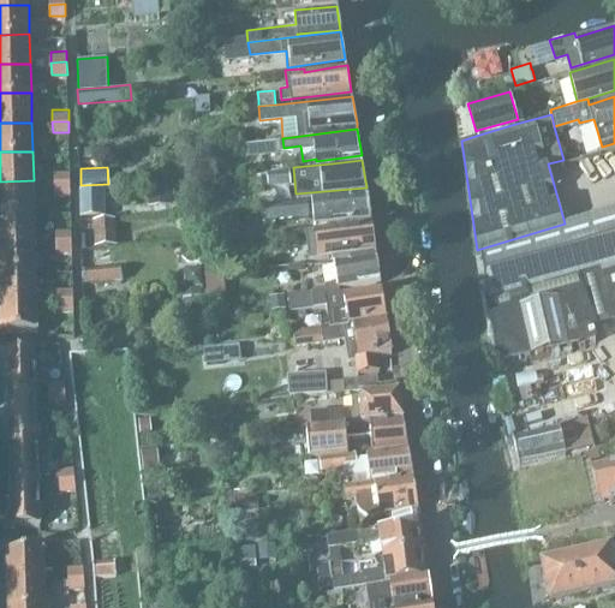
[(54,182),(70,180),(70,168),(54,170),(54,182)]
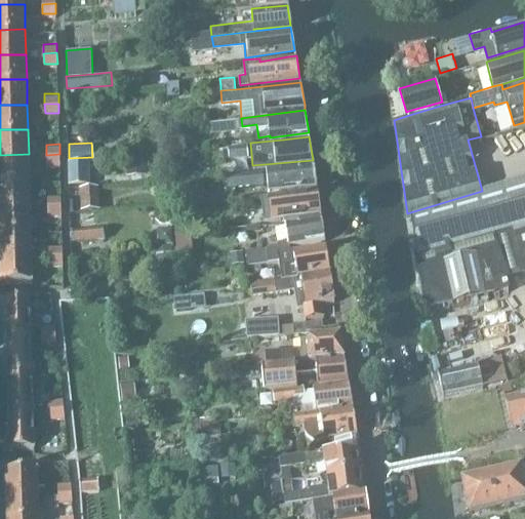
[(248,154),(247,144),(228,145),(229,155),(248,154)]
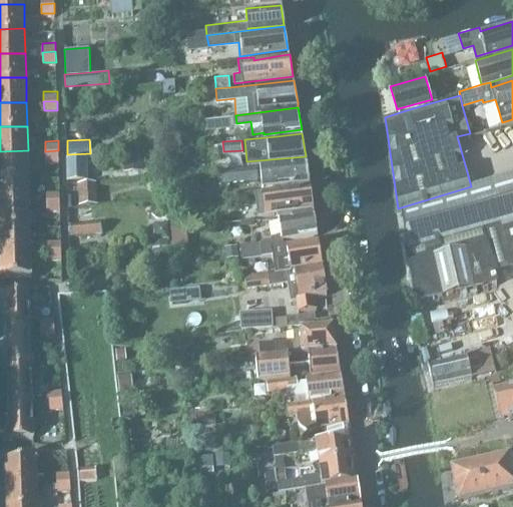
[(28,150),(0,151),(0,175),(29,175),(28,150)]
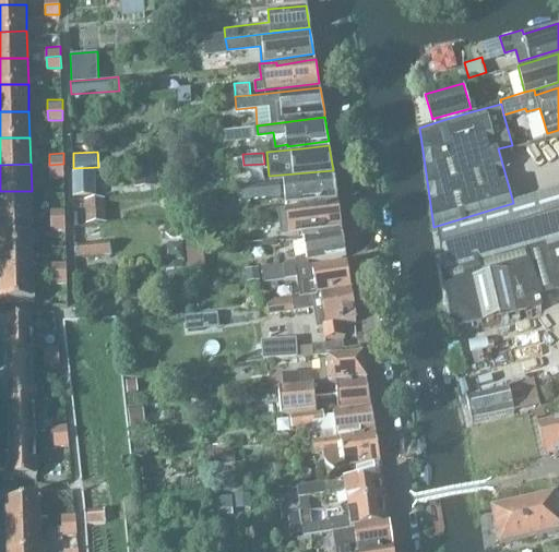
[(63,174),(63,164),(49,165),(49,175),(63,174)]
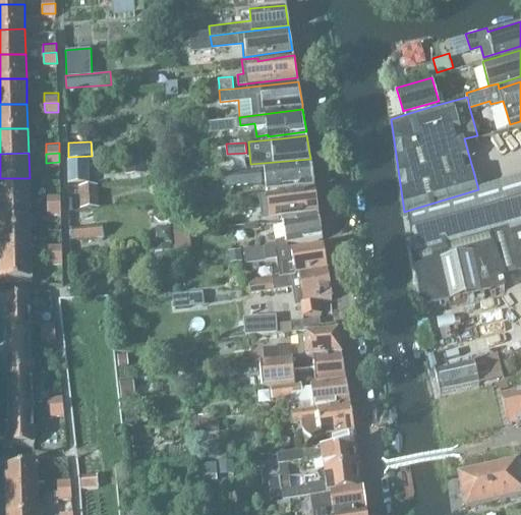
[(142,154),(125,155),(126,171),(143,170),(142,154)]
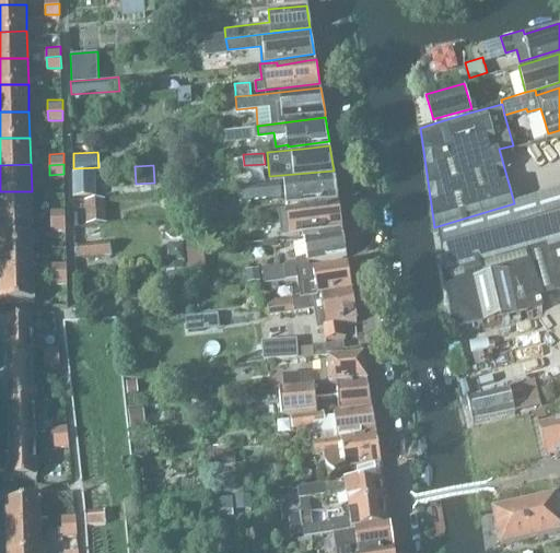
[(94,169),(73,169),(74,193),(95,193),(94,169)]
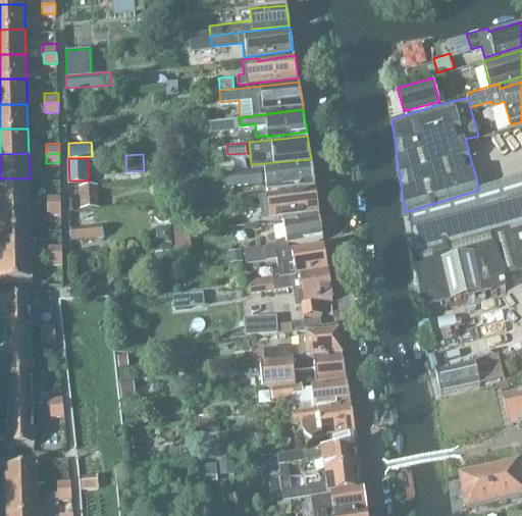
[(225,183),(233,183),(267,179),(267,188),(307,185),(315,184),(312,162),(304,163),(265,167),(224,170),(225,183)]
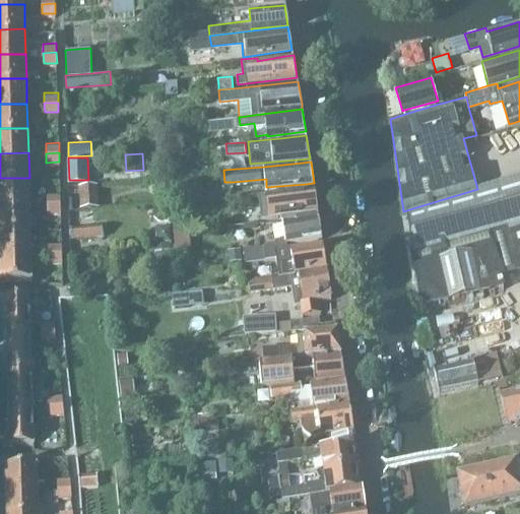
[(0,178),(0,203),(29,202),(29,178),(0,178)]
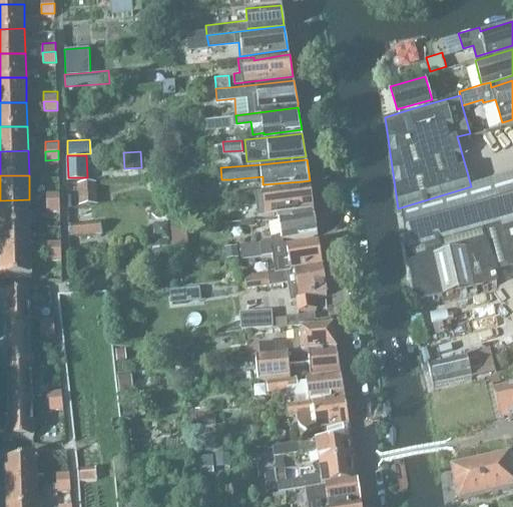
[(77,181),(79,202),(90,201),(89,192),(96,192),(95,180),(77,181)]
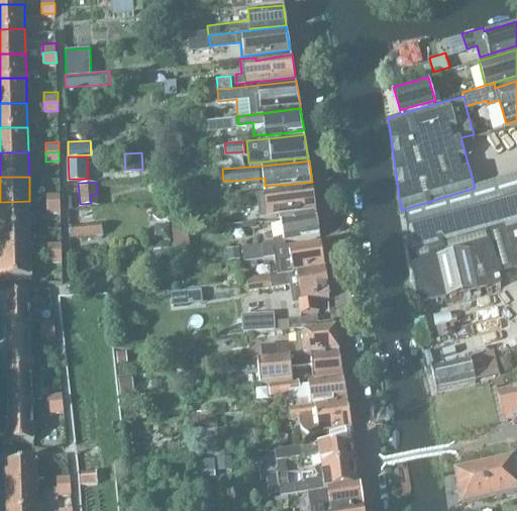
[(277,190),(255,191),(259,214),(280,213),(308,210),(316,209),(312,185),(277,190)]
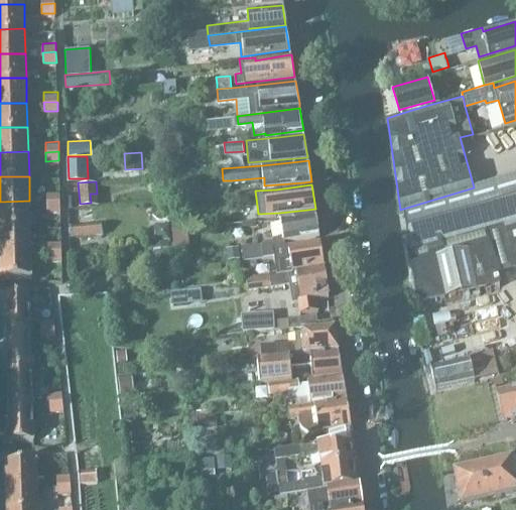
[(60,190),(45,190),(45,200),(60,200),(60,190)]
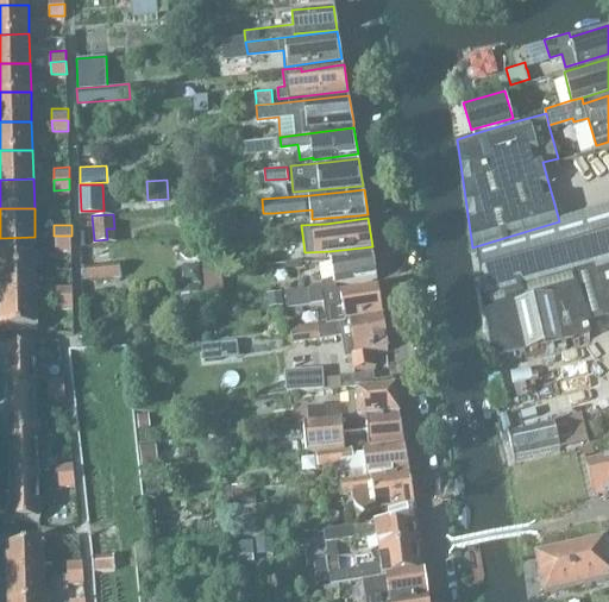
[(71,236),(54,236),(54,248),(71,248),(71,236)]
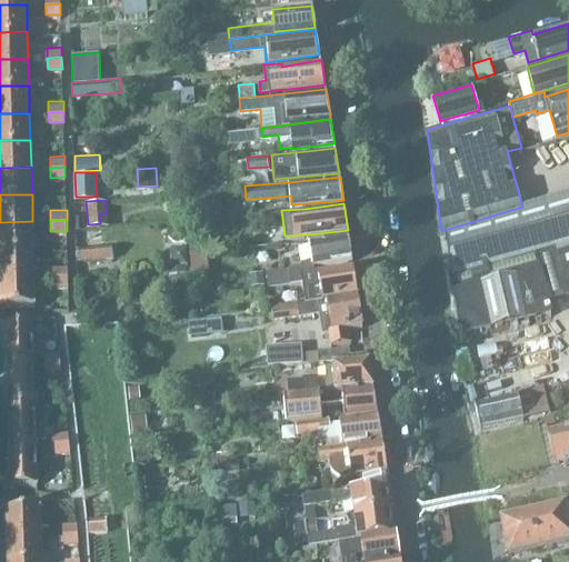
[(0,249),(33,249),(32,221),(0,222),(0,249)]
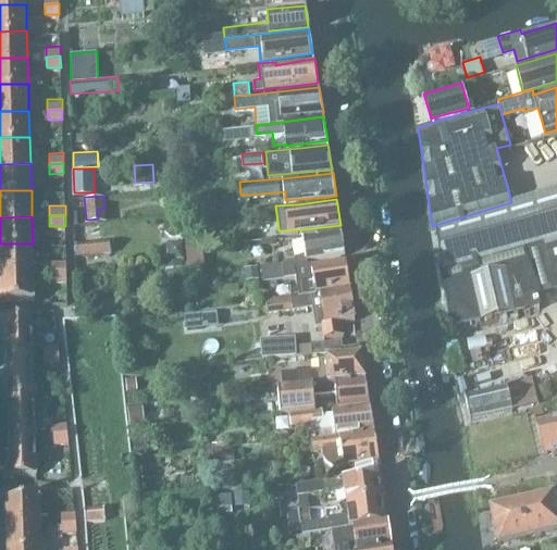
[(300,258),(260,263),(262,278),(284,275),(296,273),(295,263),(308,261),(308,258),(345,251),(341,228),(302,235),(302,239),(305,252),(300,252),(300,258)]
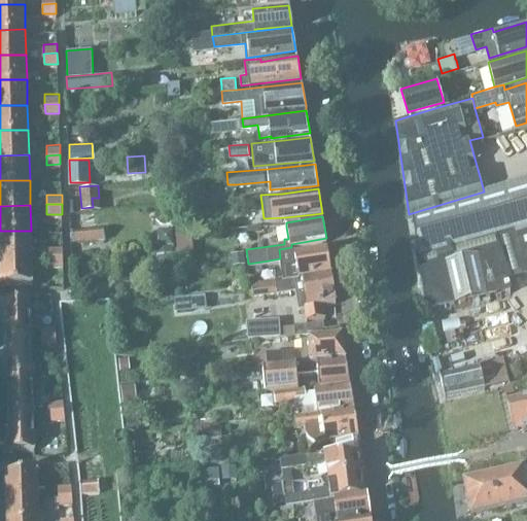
[(74,239),(82,238),(104,236),(103,224),(73,228),(74,239)]
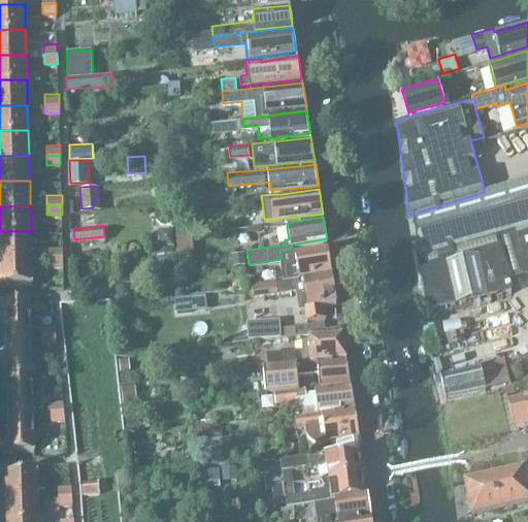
[(527,227),(518,231),(527,267),(527,227)]
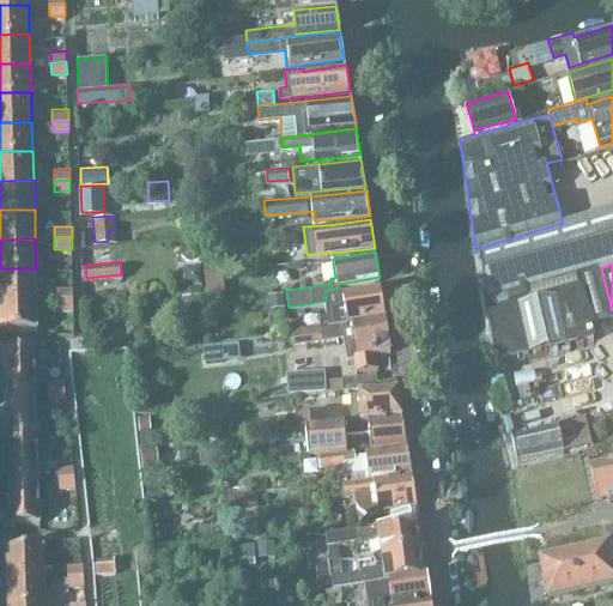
[(0,268),(0,298),(37,297),(36,268),(0,268)]
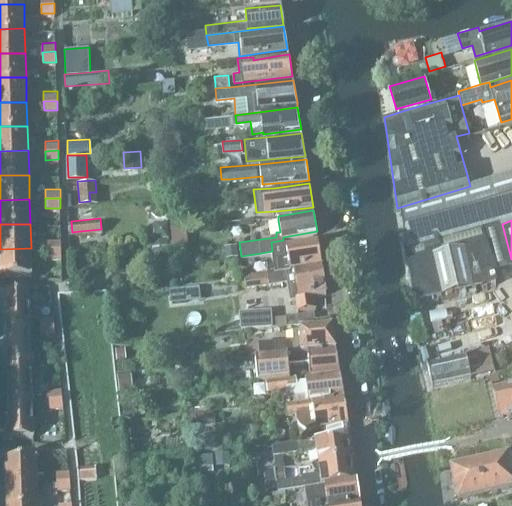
[(47,238),(47,247),(61,247),(61,237),(47,238)]
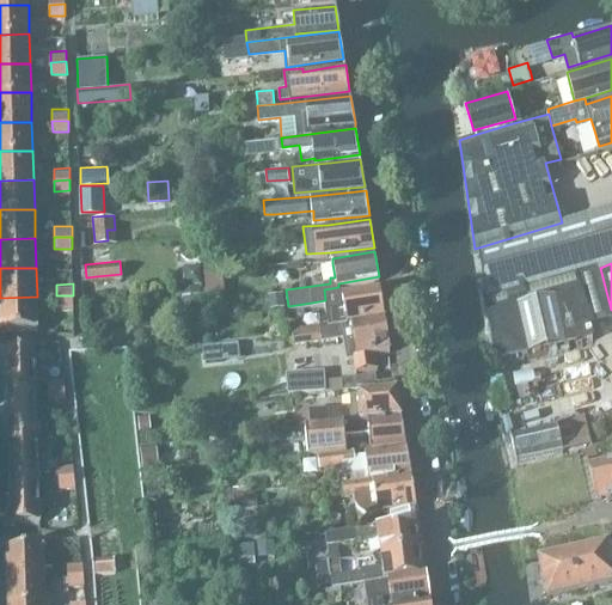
[(338,287),(324,289),(325,300),(329,323),(347,321),(385,315),(380,286),(343,292),(342,287),(338,288),(338,287)]
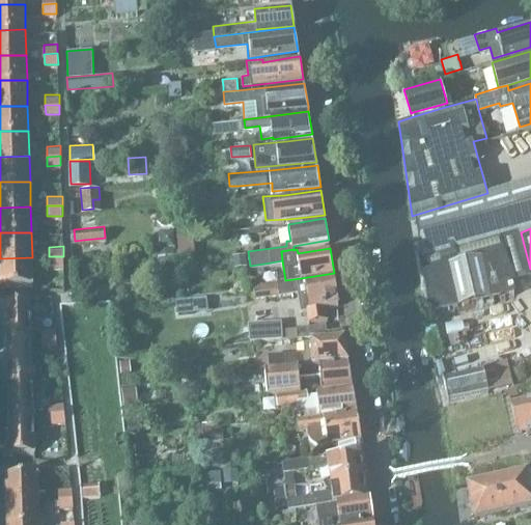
[(63,256),(49,256),(50,267),(63,267),(63,256)]
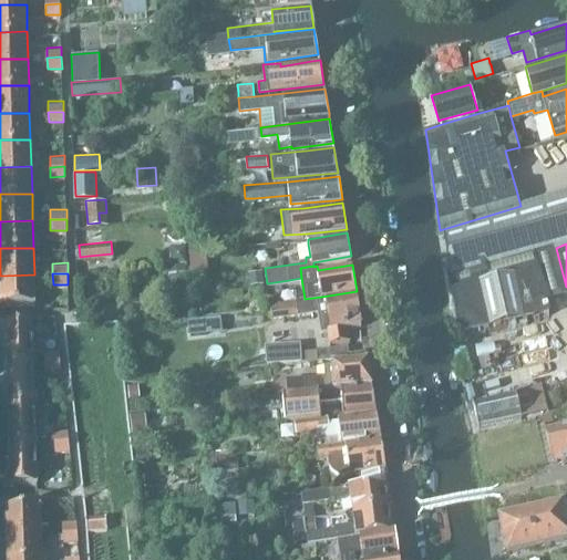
[(34,275),(0,276),(1,302),(35,302),(34,275)]
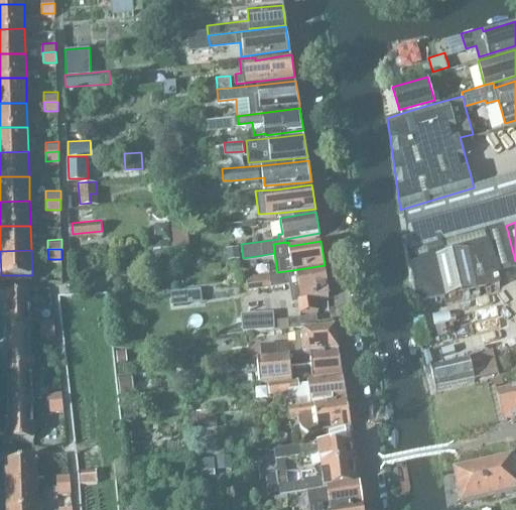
[(283,272),(269,274),(270,284),(289,282),(292,299),(297,298),(299,310),(317,307),(315,295),(329,293),(325,267),(291,272),(291,270),(283,272)]
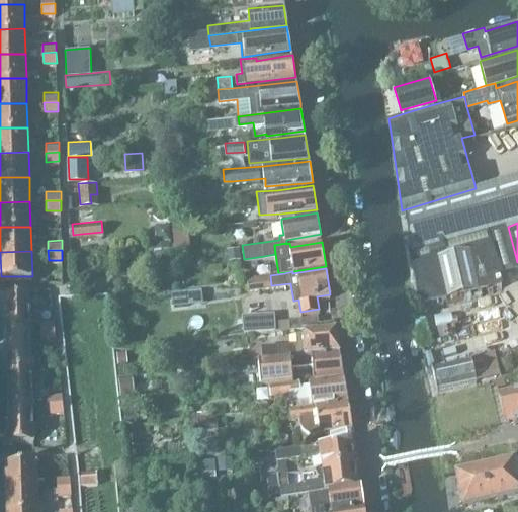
[(248,288),(271,285),(270,275),(246,278),(248,288)]
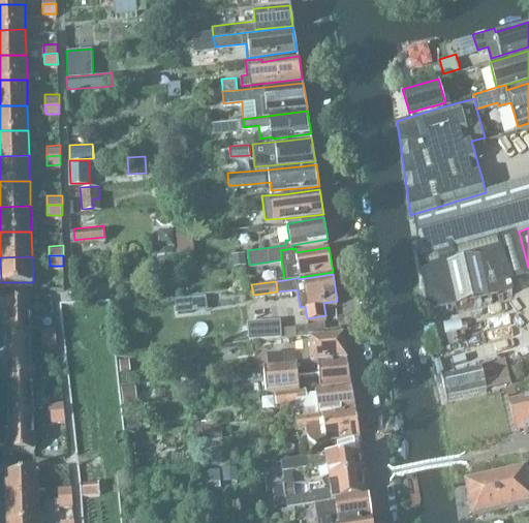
[(190,295),(176,297),(177,309),(191,307),(190,295)]
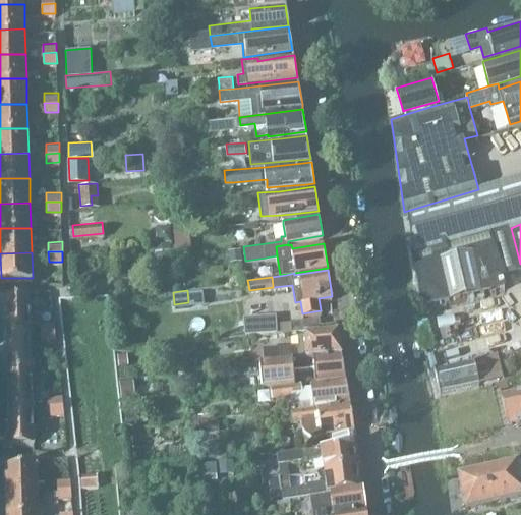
[(5,295),(6,332),(31,331),(30,294),(5,295)]
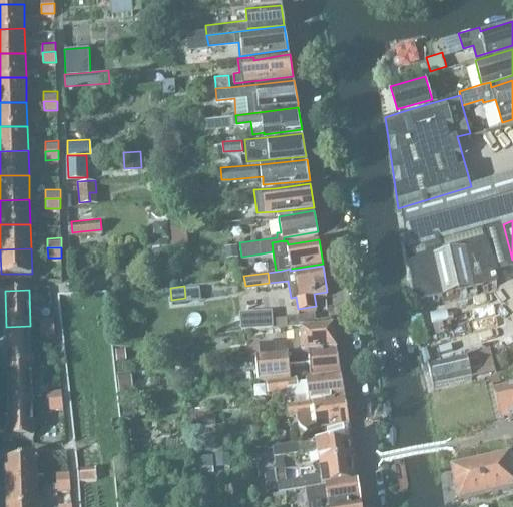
[(272,308),(239,310),(241,327),(260,326),(273,325),(272,314),(272,308)]
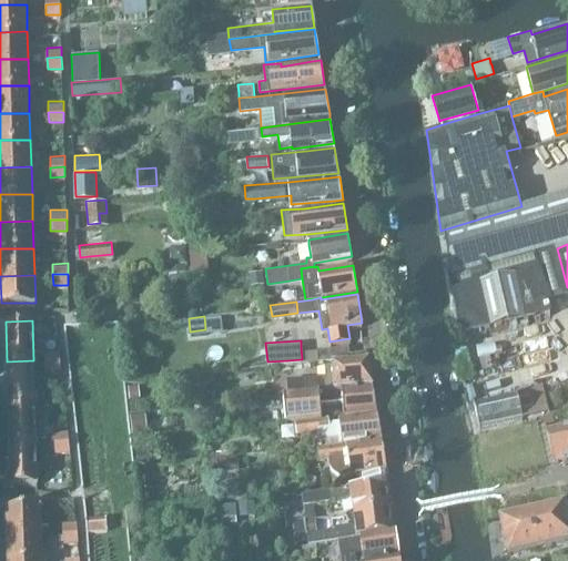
[(321,348),(322,357),(350,355),(350,344),(321,348)]
